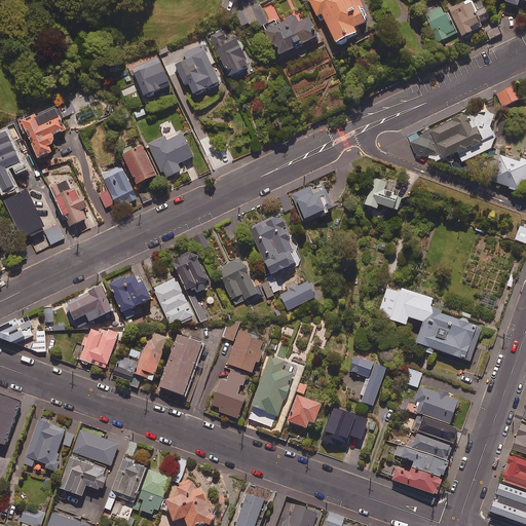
[(308,0),(316,19),(323,16),(336,47),(358,37),(354,31),(366,26),(367,24),(367,19),(366,15),(363,12),(359,11),(363,9),(358,0),(308,0)]
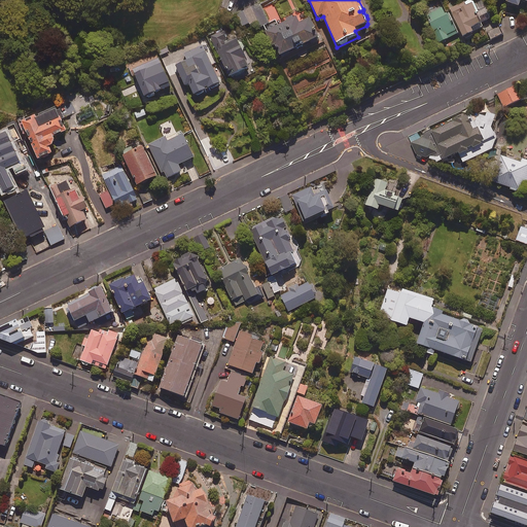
[(526,0),(508,0),(507,4),(519,9),(521,2),(526,4),(526,0)]
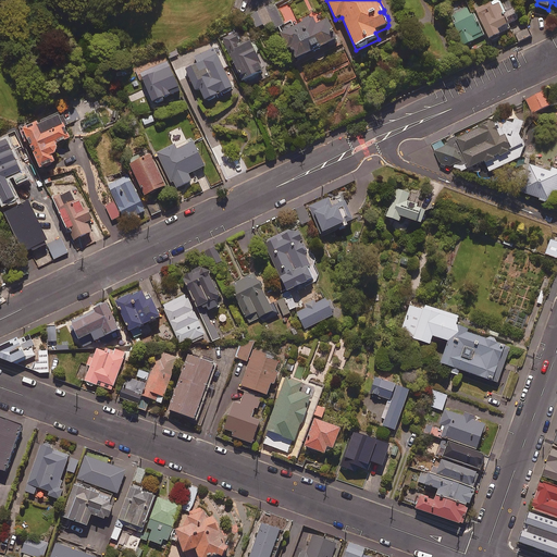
[(516,11),(506,15),(500,2),(479,11),(491,42),(504,38),(502,33),(511,28),(510,26),(520,22),(516,11)]
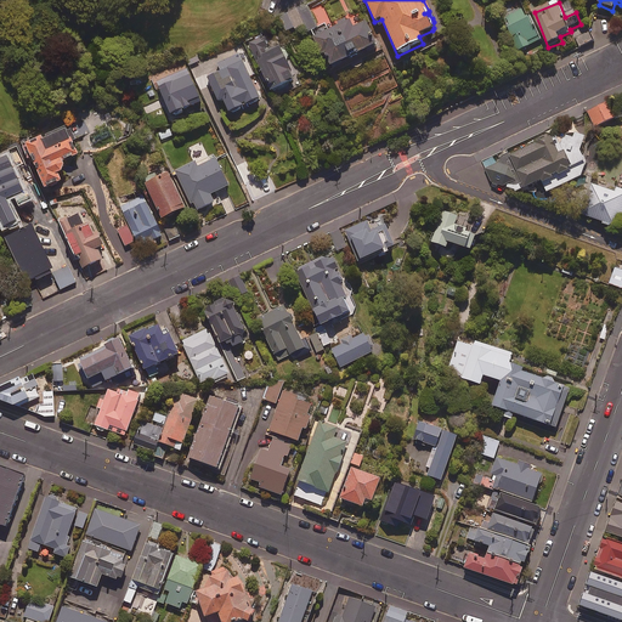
[(334,74),(352,66),(351,63),(358,60),(360,62),(377,54),(366,30),(356,35),(351,26),(338,32),(338,33),(332,37),(328,29),(322,33),(311,9),(283,22),(292,40),(306,33),(310,40),(314,39),(316,44),(314,44),(323,63),(328,61),(334,74)]
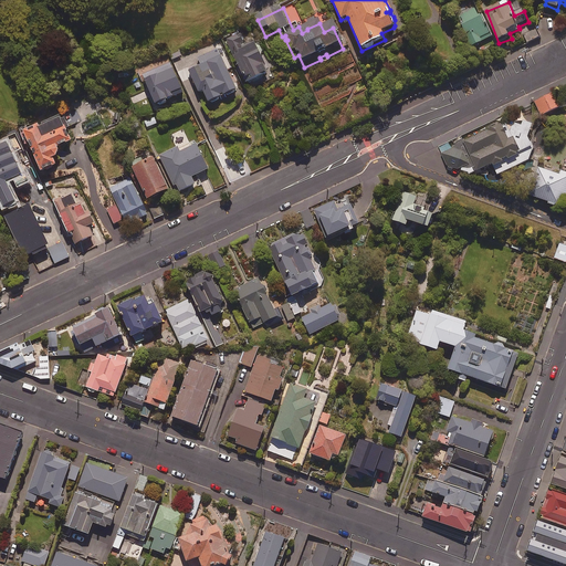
[(493,39),(480,10),(461,19),(475,48),(493,39)]
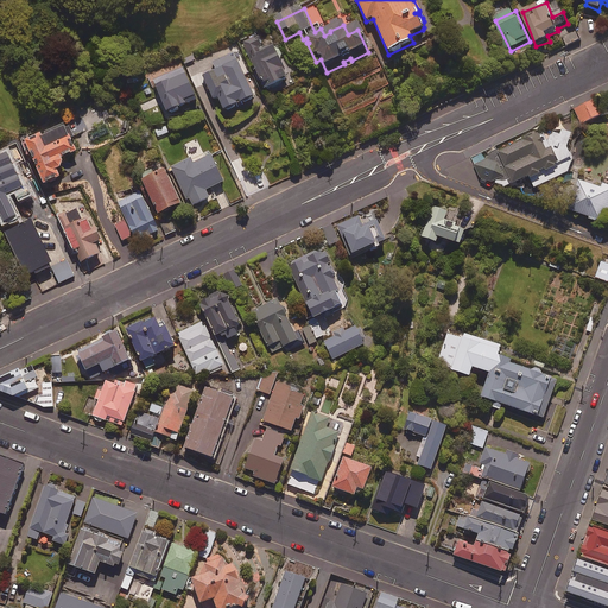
[(261,49),(257,36),(241,43),(263,92),(287,80),(272,45),(261,49)]
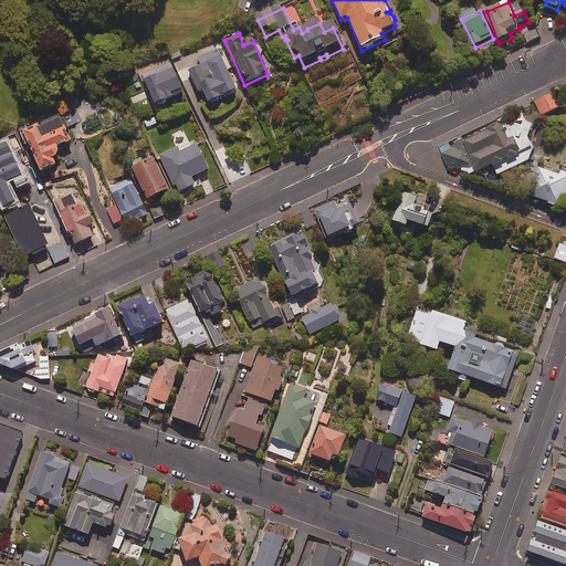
[(236,91),(218,50),(198,59),(202,66),(189,73),(198,93),(202,92),(208,104),(236,91)]
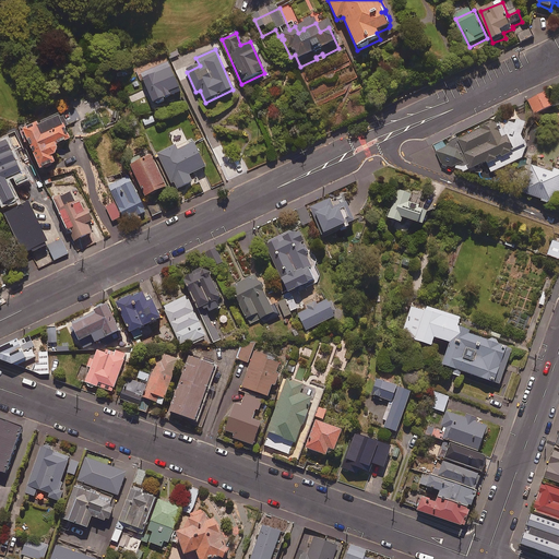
[(180,93),(168,64),(141,75),(154,104),(180,93)]
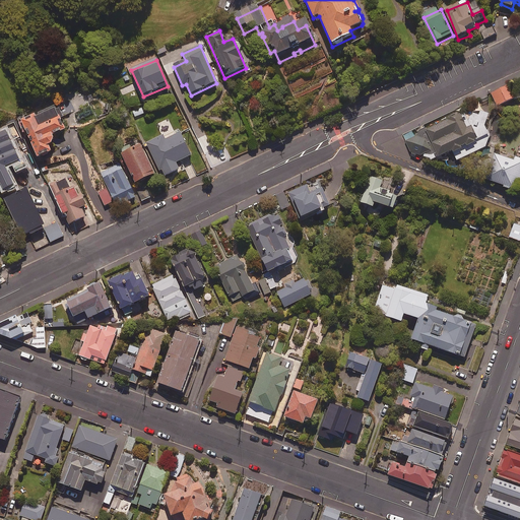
[(516,100),(511,86),(492,94),(497,107),(516,100)]
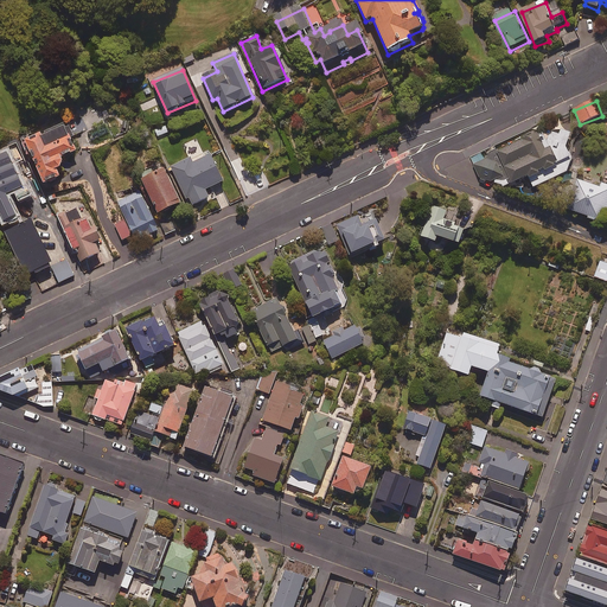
[(65,155),(76,149),(64,121),(21,140),(27,153),(33,151),(46,181),(62,176),(59,170),(64,164),(65,155)]
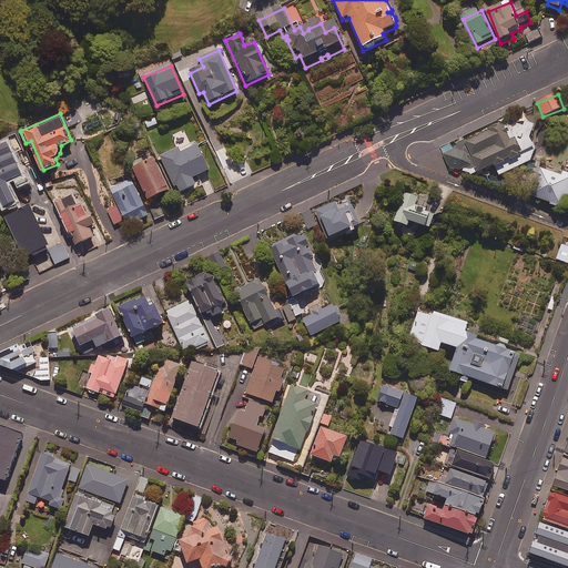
[(531,161),(535,151),(521,123),(505,131),(500,123),(490,129),(492,131),(465,143),(464,140),(450,146),(449,144),(440,148),(452,173),(463,169),(464,172),(472,175),(494,165),(498,175),(531,161)]
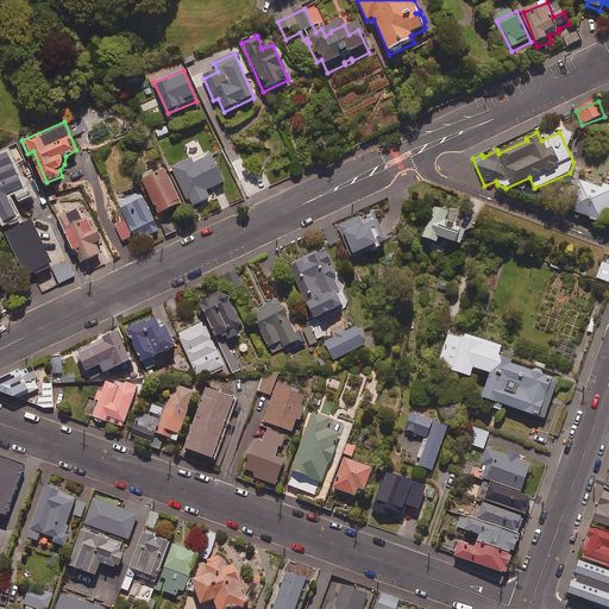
[(608,184),(603,183),(608,164),(608,145),(592,140),(582,170),(584,171),(570,212),(600,223),(604,211),(608,212),(608,184)]
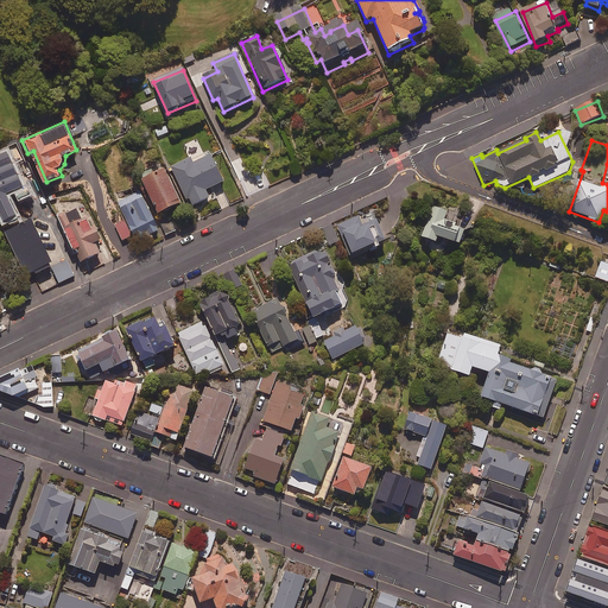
[(225,181),(210,151),(192,159),(191,158),(172,168),(192,206),(210,196),(207,190),(225,181)]
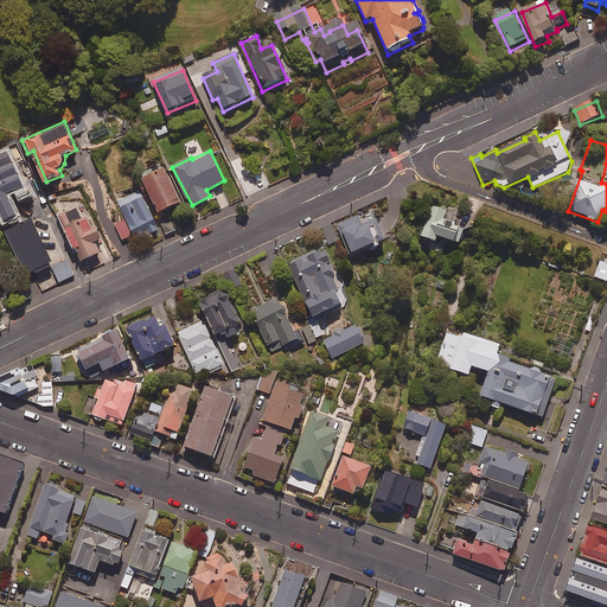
[(183,202),(166,168),(144,179),(160,213),(183,202)]
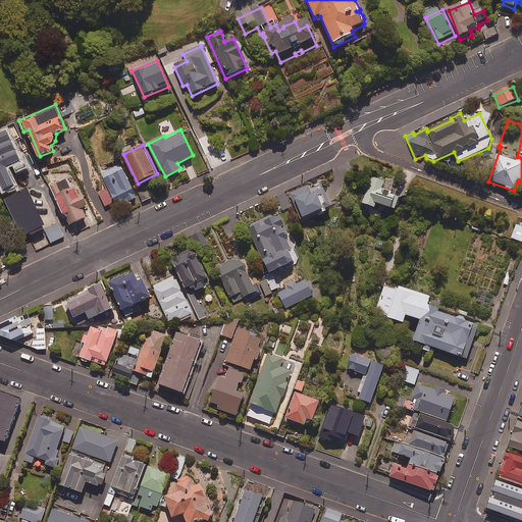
[(225,162),(219,150),(208,155),(213,167),(225,162)]
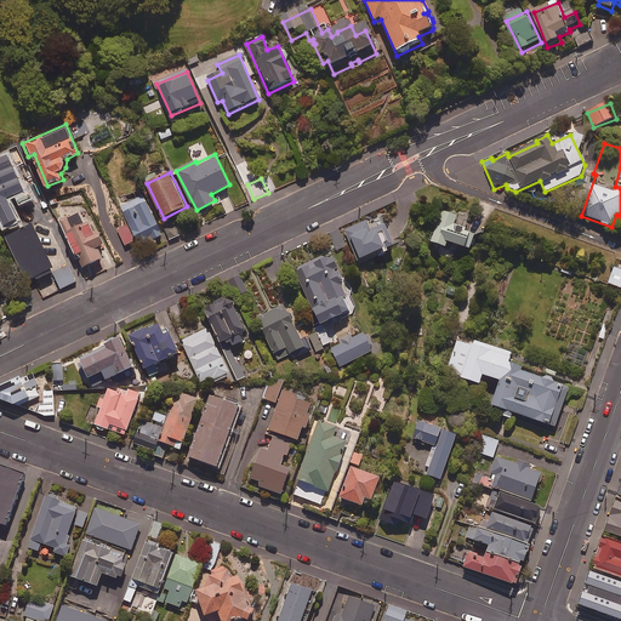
[(164,235),(143,194),(123,205),(132,226),(119,232),(126,245),(138,239),(142,246),(164,235)]
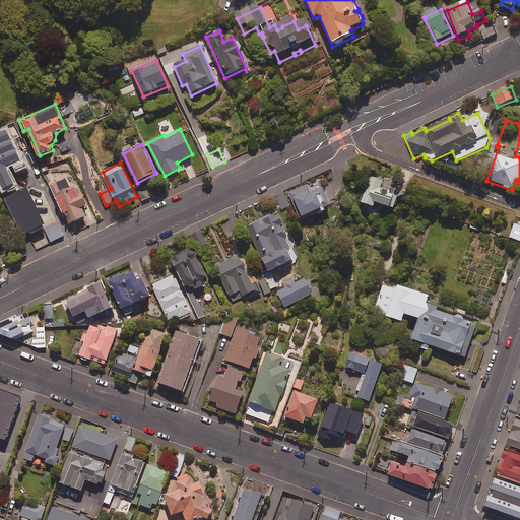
[(406,190),(371,177),(361,204),(373,209),(375,204),(393,211),(398,198),(402,200),(406,190)]
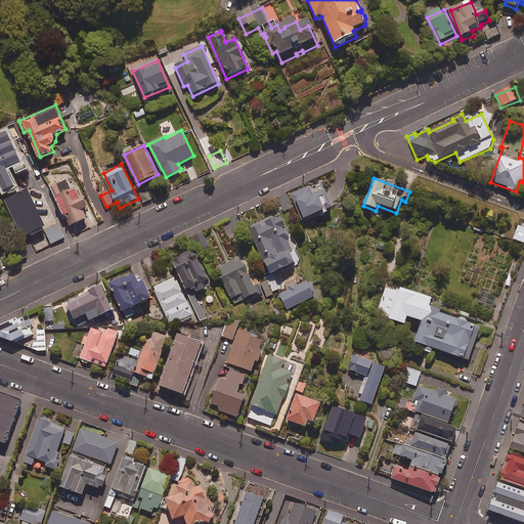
[(72,191),(66,179),(51,186),(71,226),(87,218),(83,209),(89,206),(80,187),(72,191)]
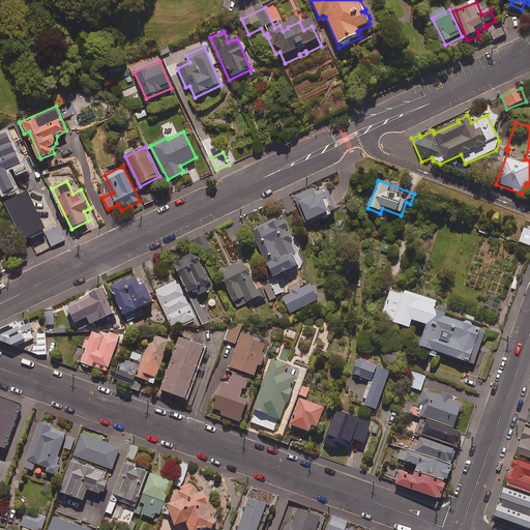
[(324,218),(325,221),(337,216),(328,195),(319,198),(316,190),(297,197),(307,225),(324,218)]
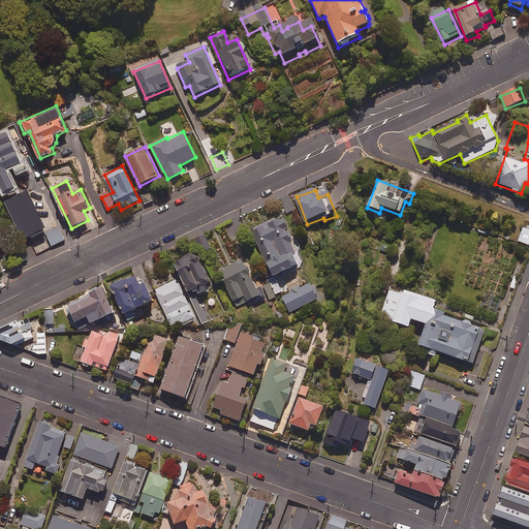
[(297,241),(285,219),(254,235),(276,279),(303,266),(291,243),(297,241)]
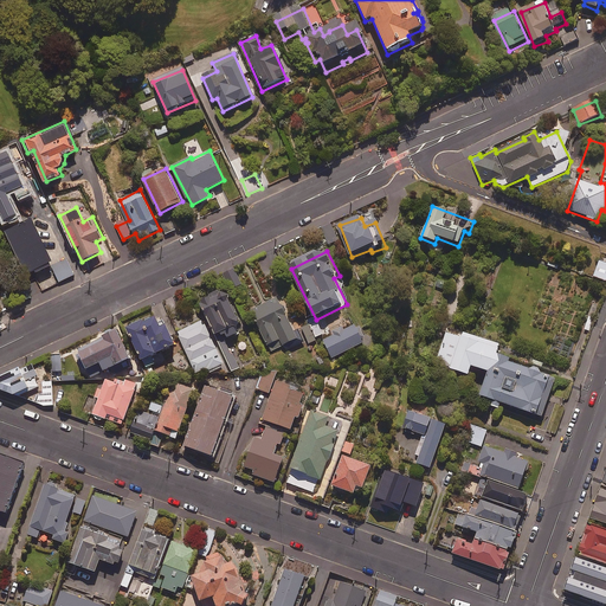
[(75,275),(68,259),(52,266),(59,282),(75,275)]
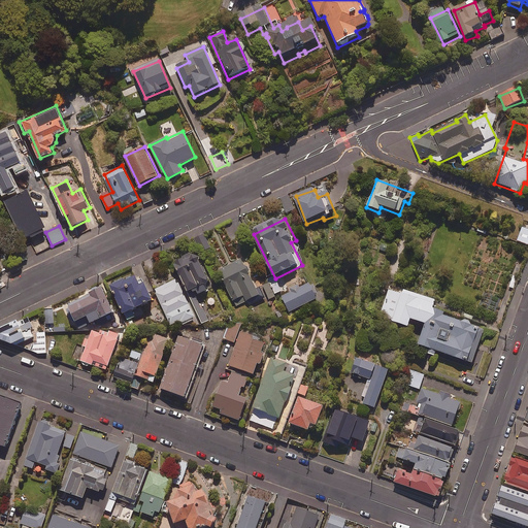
[(527,229),(522,228),(517,242),(527,245),(527,229)]
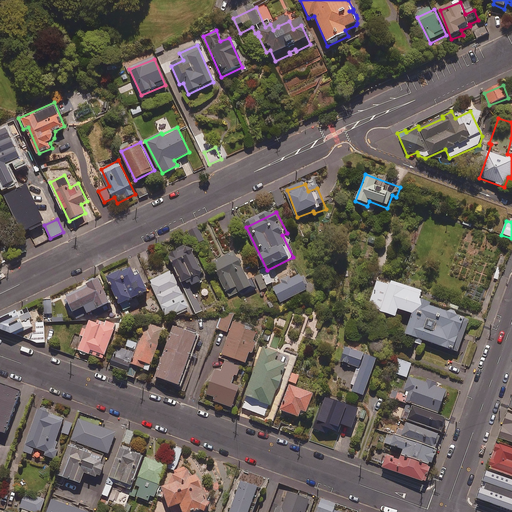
[(193,285),(203,281),(201,276),(205,274),(191,246),(171,256),(184,283),(191,280),(193,285)]
